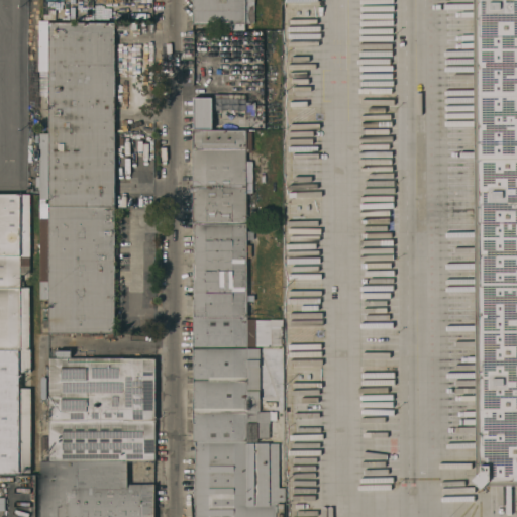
[(244,0),(244,22),(244,28),(225,28),(225,23),(192,23),(192,0),(244,0)]
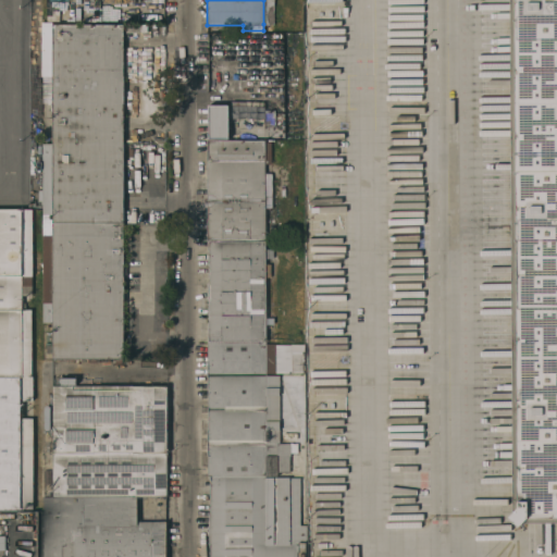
[(263,0),(273,0),(273,24),(263,24),(263,0)]
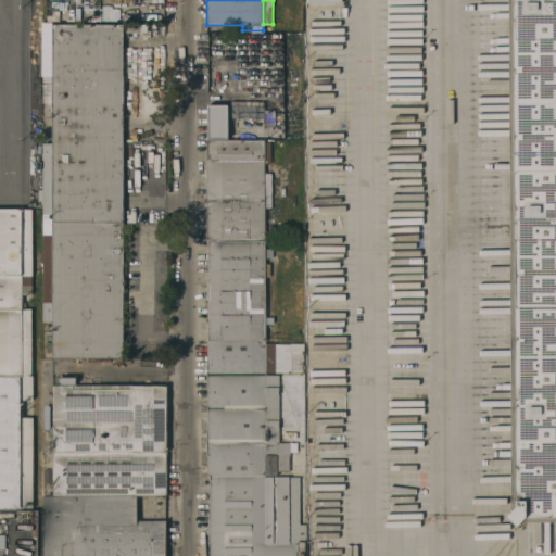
[(555,0),(506,0),(510,527),(555,526),(555,0)]
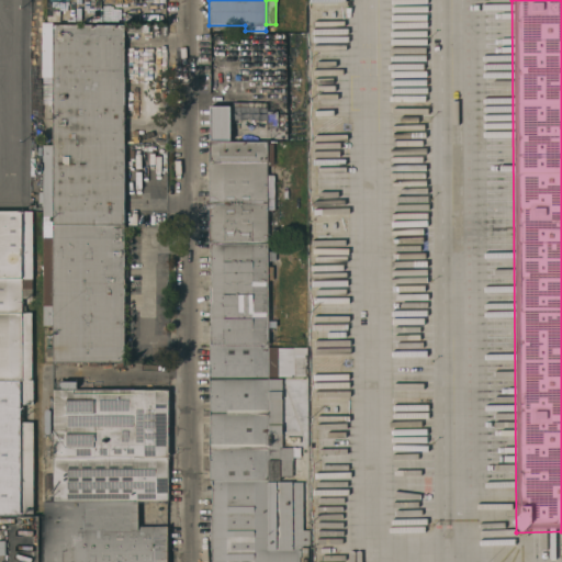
[(124,23),(124,190),(53,190),(53,144),(53,23),(124,23)]
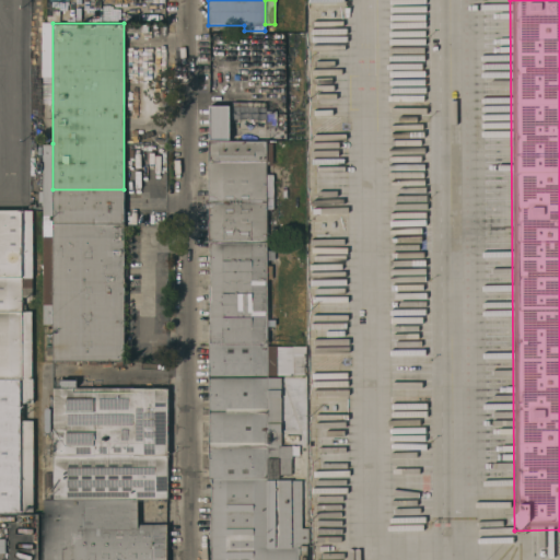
[(208,105),(233,105),(233,113),(229,113),(229,138),(209,138),(208,105)]
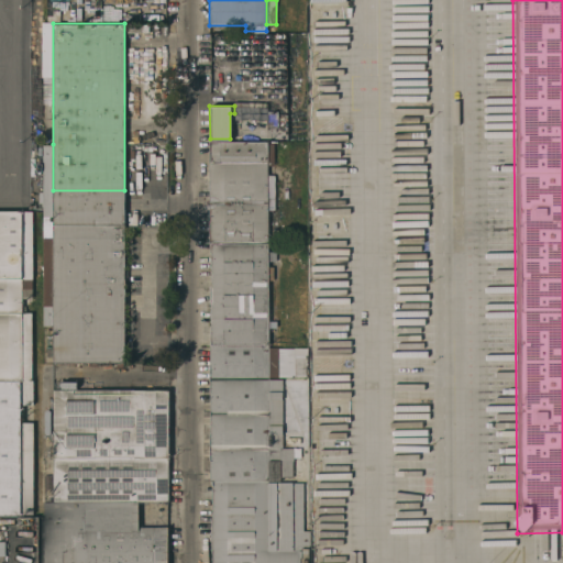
[(209,243),(209,142),(210,142),(210,141),(267,141),(267,143),(267,165),(268,243),(209,243)]
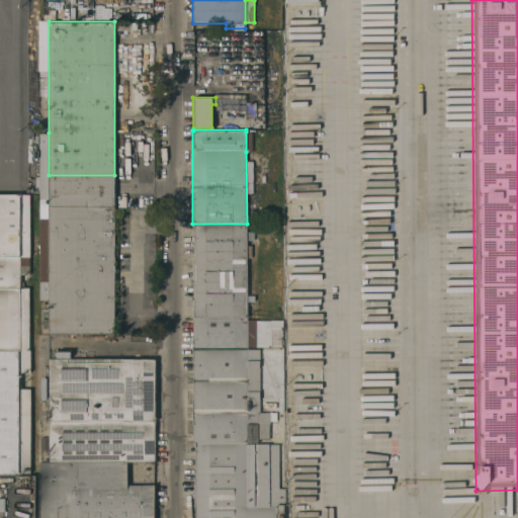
[(49,198),(39,198),(39,133),(49,133),(49,175),(49,198)]
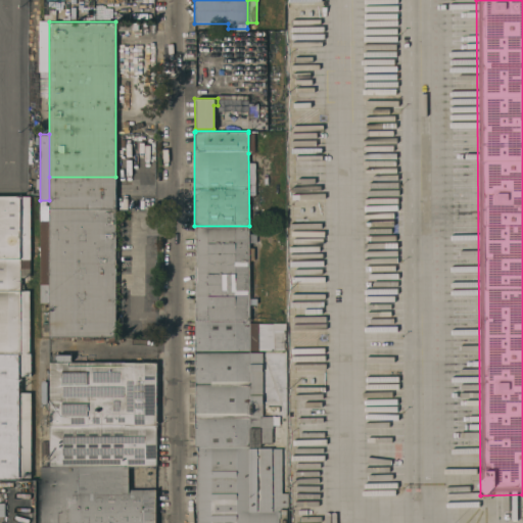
[(49,220),(49,200),(49,177),(115,177),(115,336),(49,336),(49,301),(49,220)]
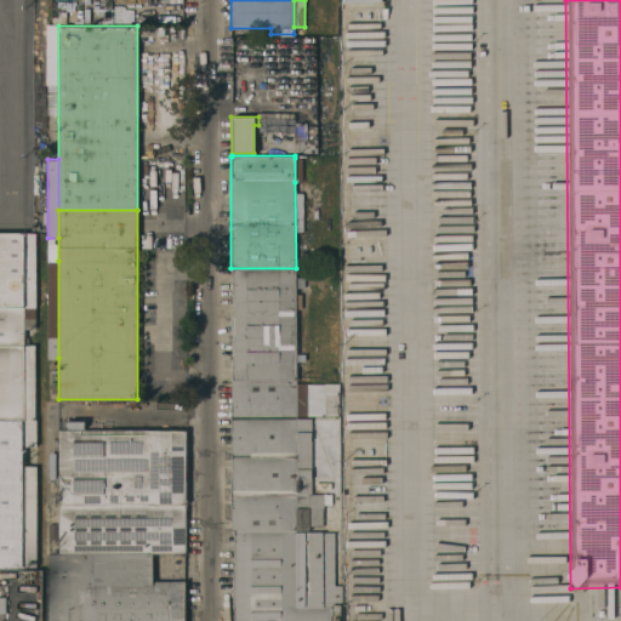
[(0,234),(24,234),(24,308),(0,308),(0,234)]
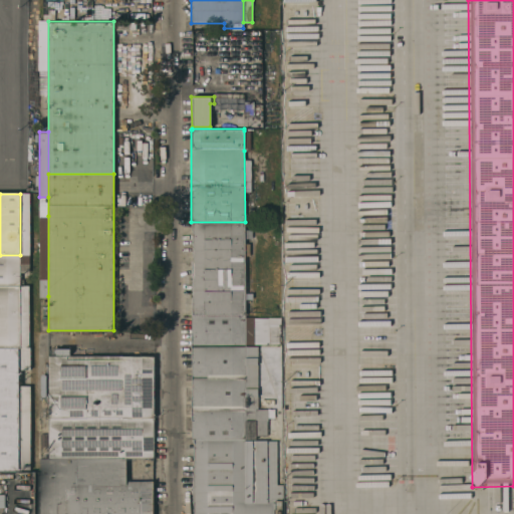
[(28,194),(28,271),(20,271),(20,255),(20,194),(28,194)]
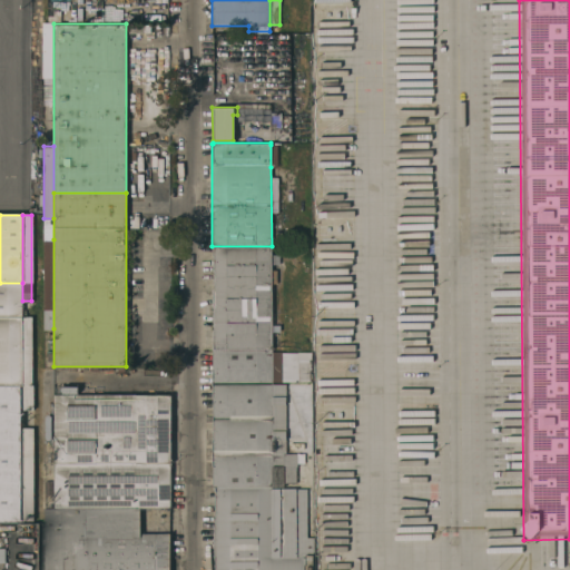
[(53,328),(43,328),(43,239),(53,239),(53,328)]
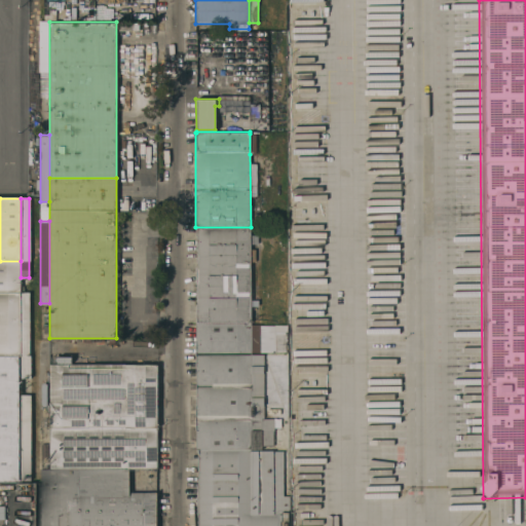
[(251,297),(251,307),(251,323),(196,323),(195,227),(251,227),(251,297)]
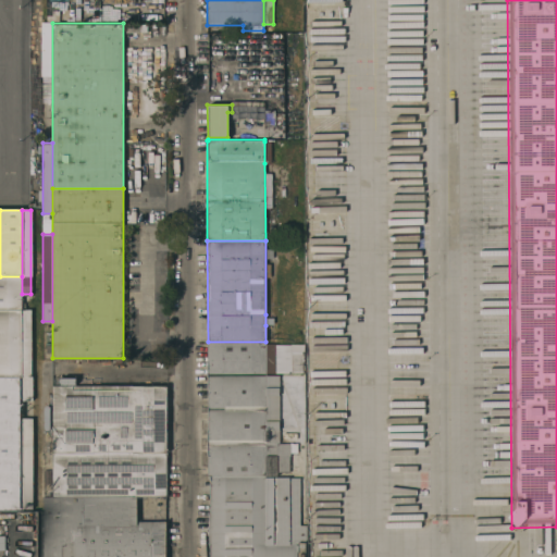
[(0,310),(0,276),(22,276),(22,294),(22,310),(0,310)]
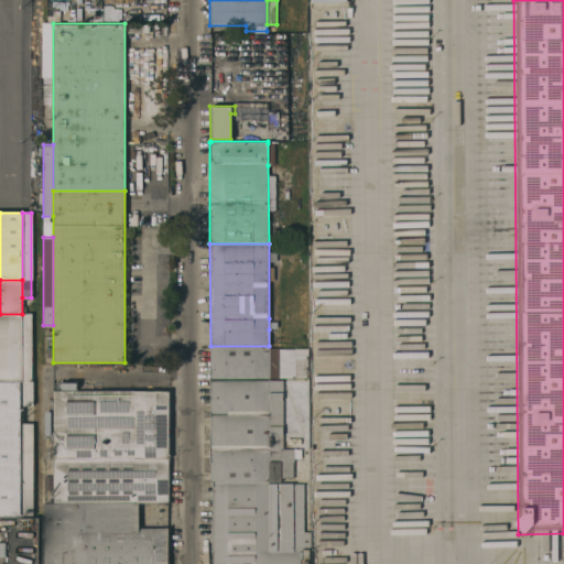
[(0,381),(0,314),(22,314),(21,381),(0,381)]
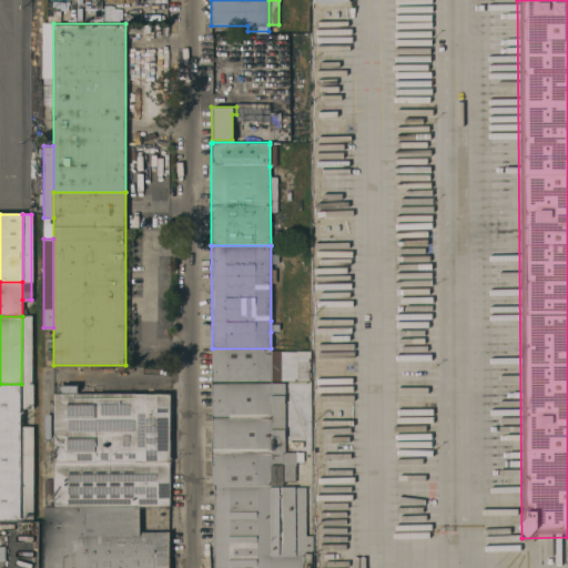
[(22,316),(31,316),(31,384),(33,384),(33,407),(21,407),(21,384),(22,316)]
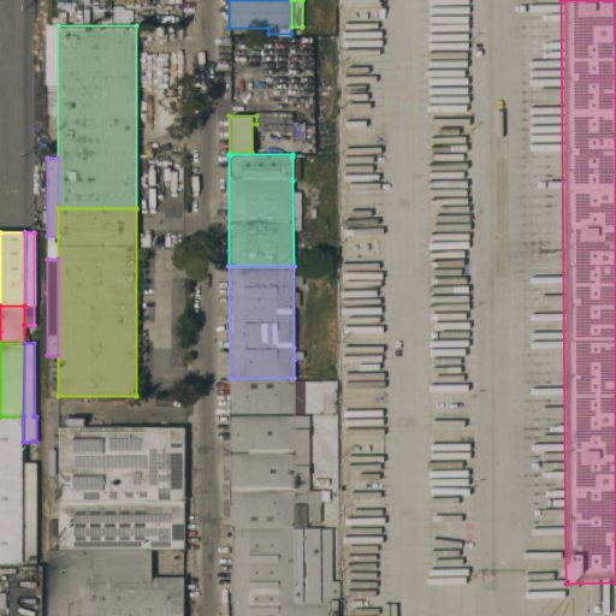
[(294,378),(294,379),(294,412),(294,414),(229,415),(229,398),(230,398),(230,378),(294,378)]
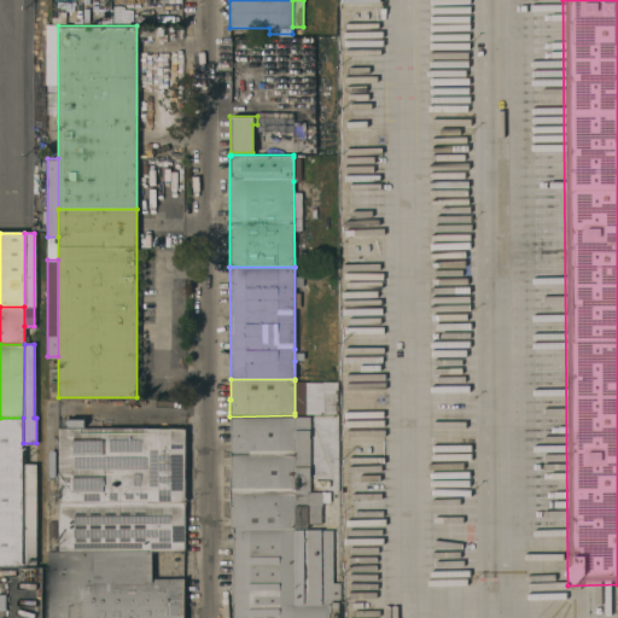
[(295,413),(295,380),(307,380),(307,413),(295,413)]
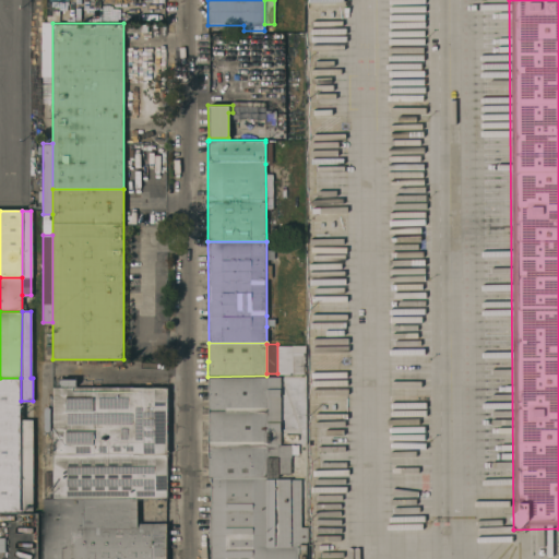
[(210,477),(207,477),(207,377),(266,376),(266,377),(268,477),(210,477)]
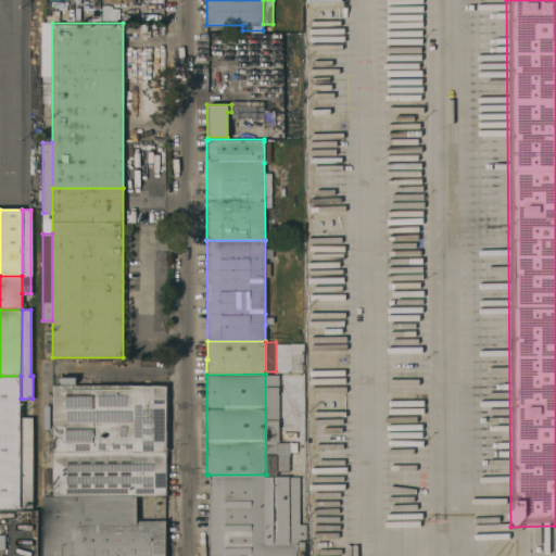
[(265,375),(278,375),(278,430),(297,430),(297,447),(290,447),(290,454),(289,454),(289,470),(277,470),(277,476),(289,476),(299,476),(299,523),(303,523),(304,542),(266,542),(266,475),(265,375)]
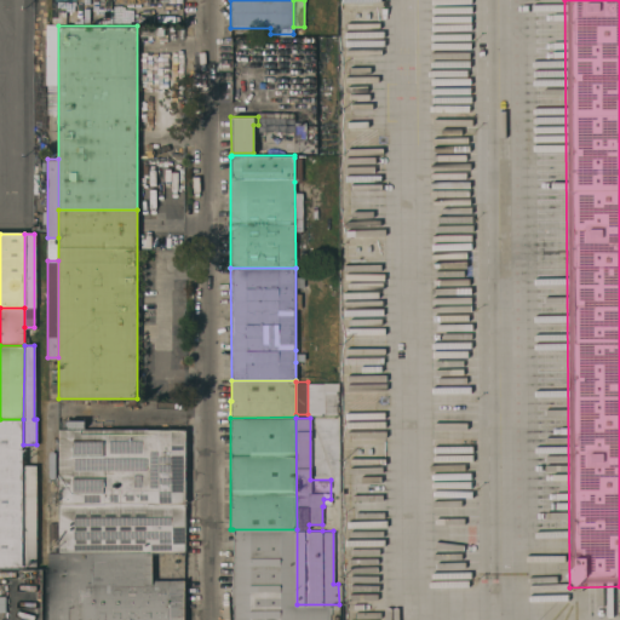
[(23,445),(23,464),(23,568),(0,568),(0,419),(23,419),(23,445)]
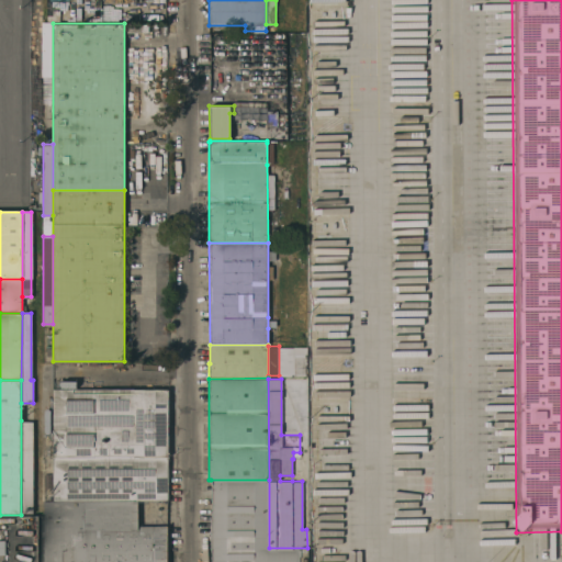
[(54,499),(54,389),(168,389),(168,499),(137,499),(54,499)]
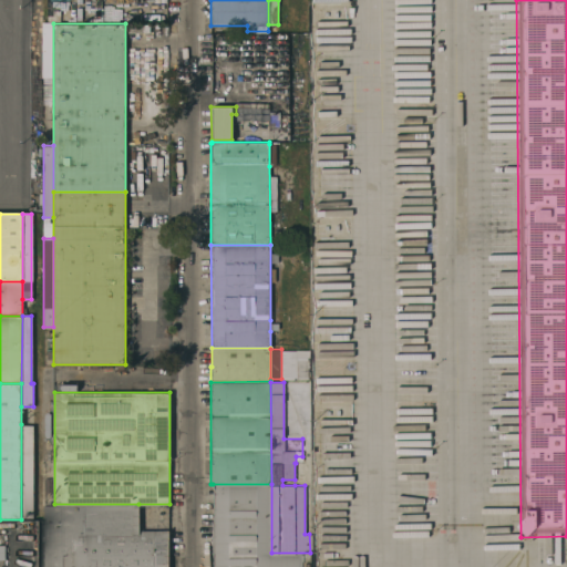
[(21,424),(33,424),(33,519),(21,519),(21,424)]
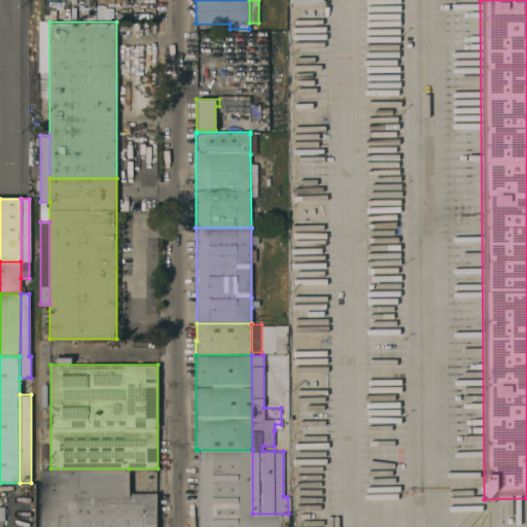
[(288,526),(199,526),(199,514),(197,514),(197,487),(198,487),(198,450),(252,450),(252,514),(288,514),(288,526)]
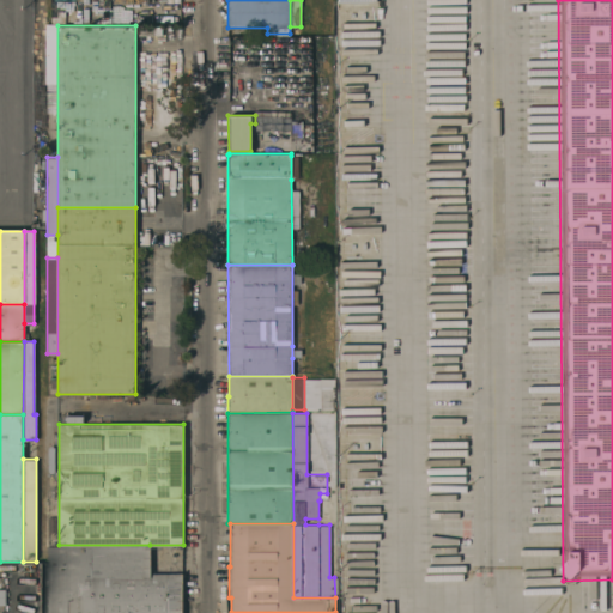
[(47,612),(47,545),(59,545),(59,612),(47,612)]
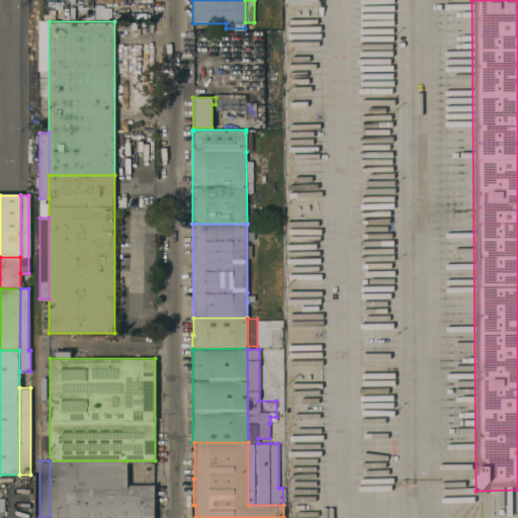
[(50,517),(50,460),(126,460),(126,484),(154,484),(154,517),(50,517)]
